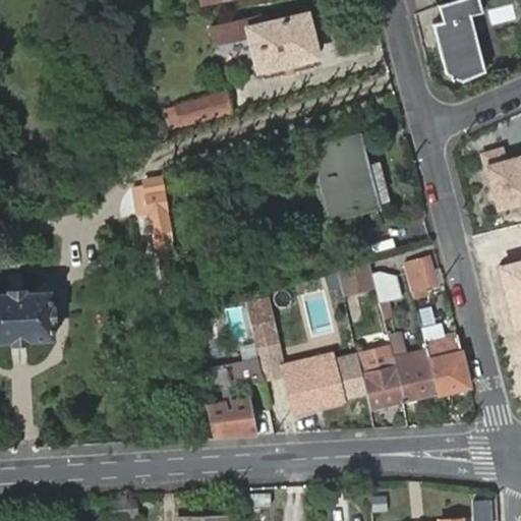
[(478,0),(455,0),(439,5),(443,19),(432,22),(446,74),(460,82),(485,71),(470,16),(482,12),(478,0)]
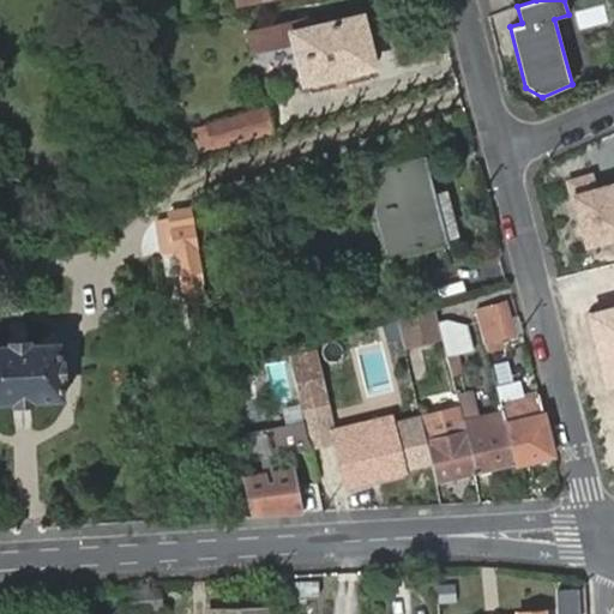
[(360,19),(293,35),(304,82),(372,65),(371,60),(374,59),(377,56),(379,52),(378,47),(375,42),(371,40),(366,38),(360,19)]
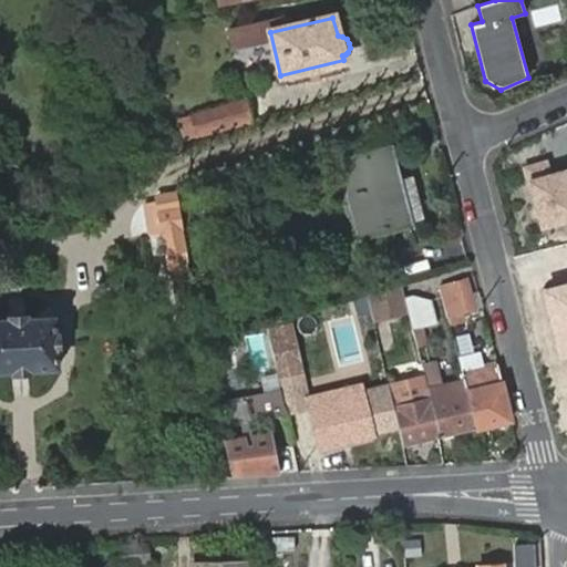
[(177,122),(183,142),(232,129),(226,109),(177,122)]
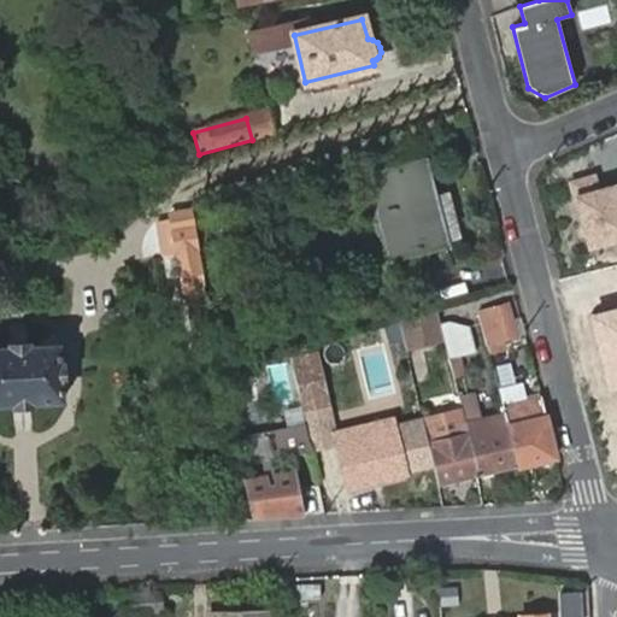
[(422,162),(366,176),(387,257),(444,241),(422,162)]
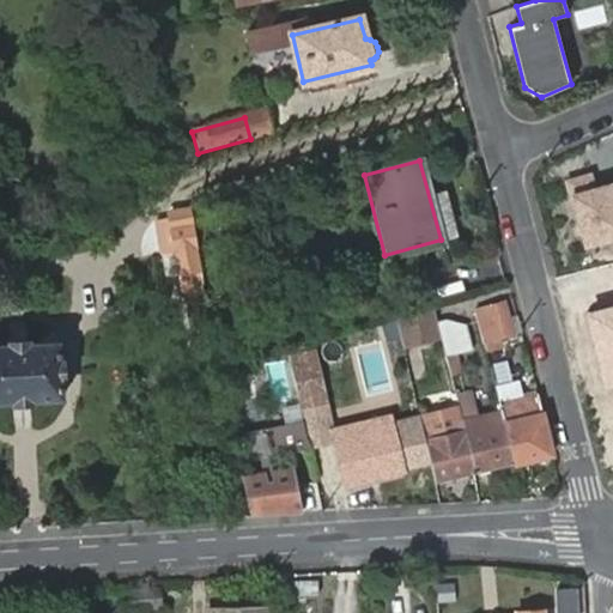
[(612,188),(577,194),(584,237),(612,232),(612,188)]
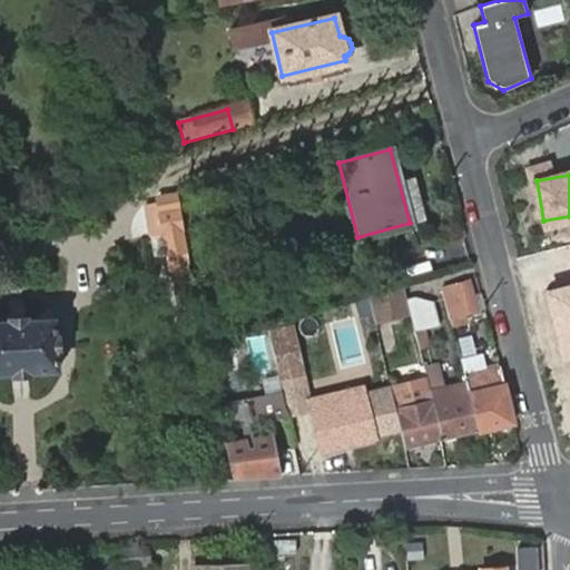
[(146,214),(149,235),(163,233),(168,268),(188,265),(174,194),(156,197),(158,212),(146,214)]
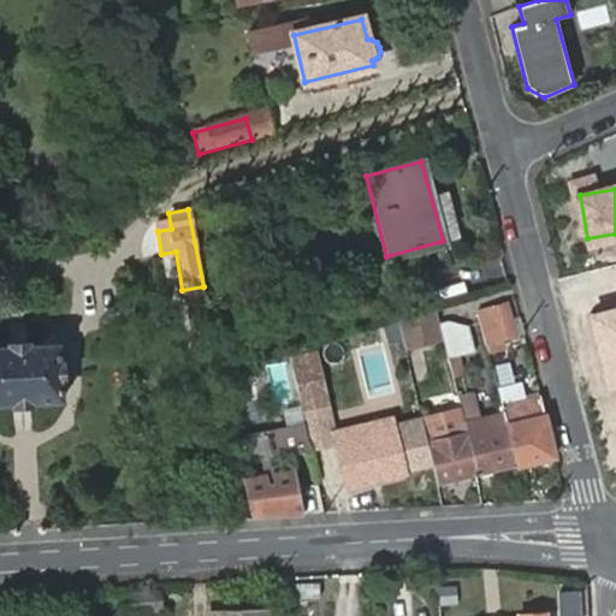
[(475,312),(484,344),(513,337),(505,303),(475,312)]
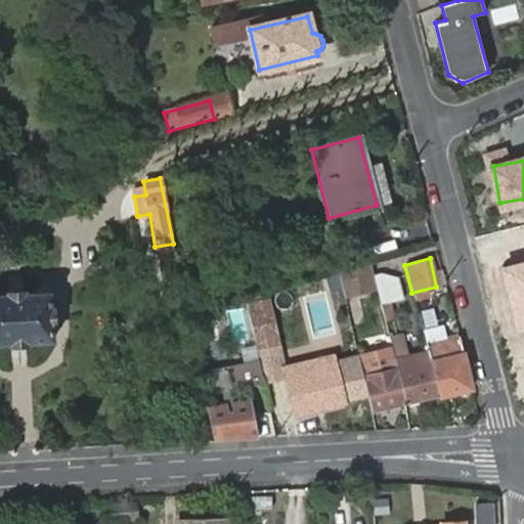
[(523,261),(501,267),(517,329),(523,325),(523,261)]
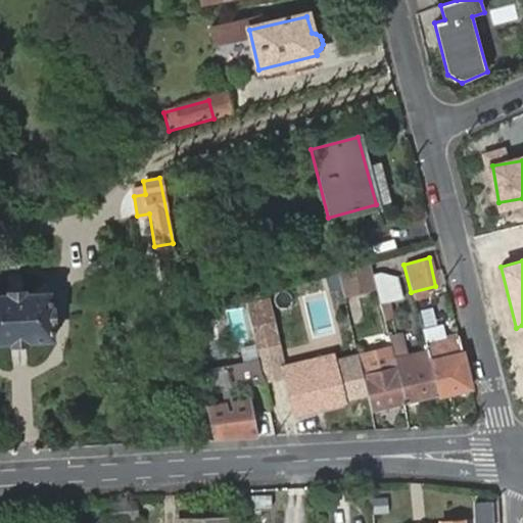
[(371,274),(378,303),(401,298),(395,276),(378,271),(371,274)]
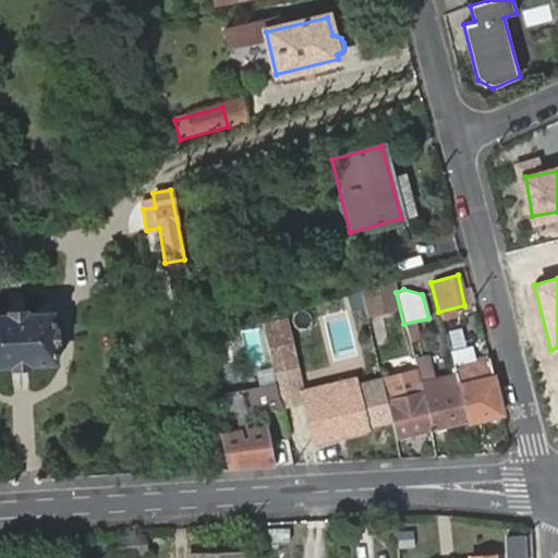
[(363,294),(374,339),(390,335),(379,290),(363,294)]
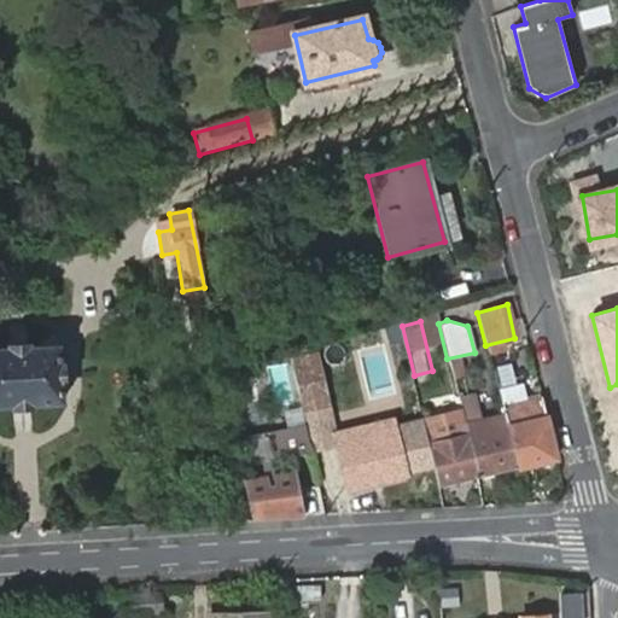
[(0,348),(0,404),(59,401),(56,345),(0,348)]
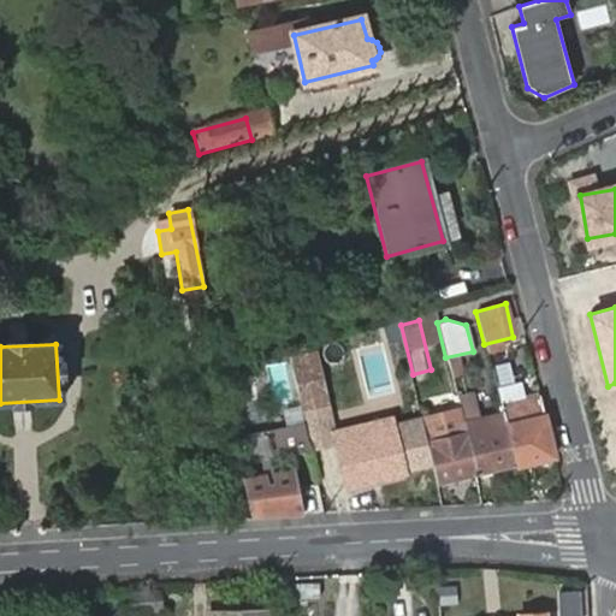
[(295,386),(300,407),(324,402),(313,353),(288,359),(295,386)]
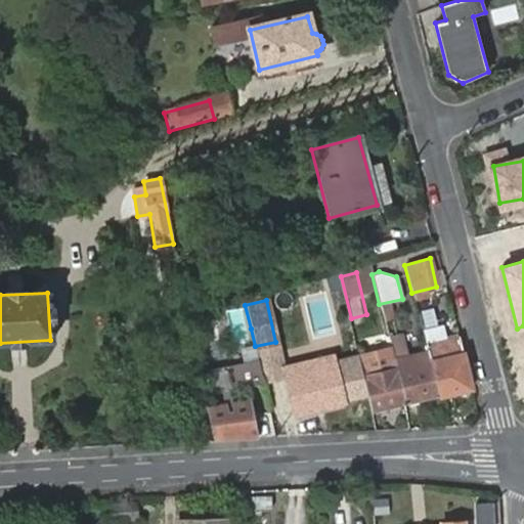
[(229,334),(251,329),(245,305),(245,303),(224,308),(229,334)]
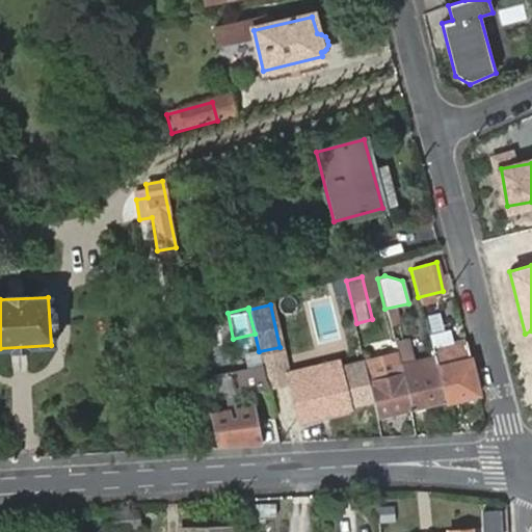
[(479,395),(466,340),(430,348),(432,356),(444,403),(479,395)]
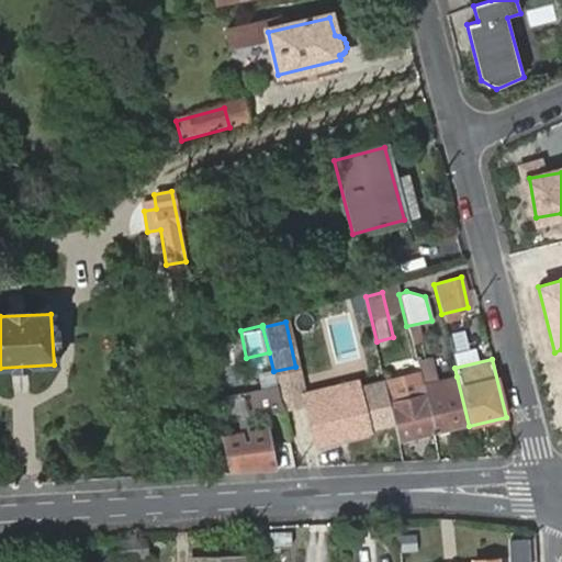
[(434,434),(469,426),(457,377),(422,385),(424,396),(434,434)]
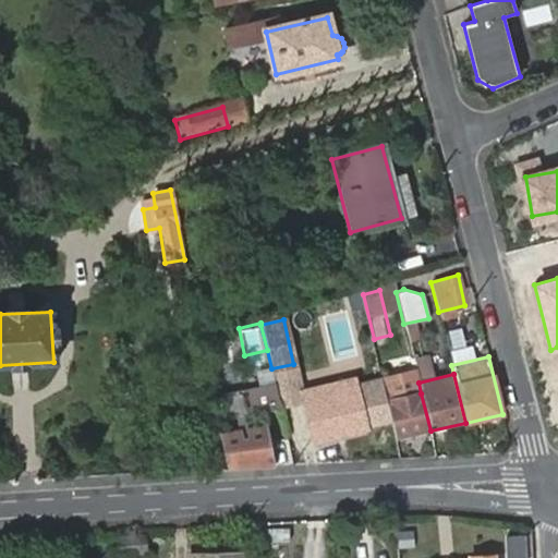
[(323,393),(320,385),(301,389),(315,443),(365,431),(351,376),(341,378),(343,388),(323,393)]
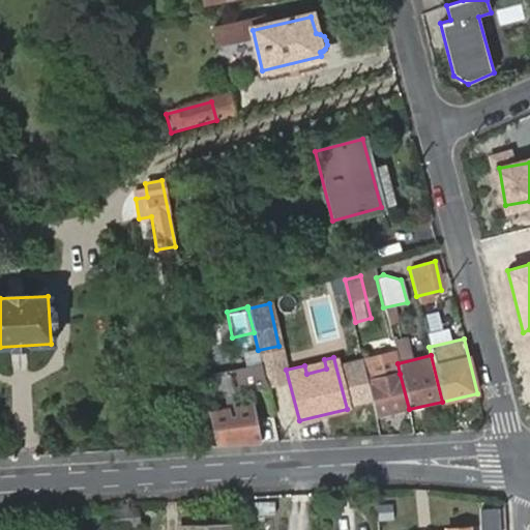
[(324,359),(304,365),(306,374),(326,369),(324,359)]
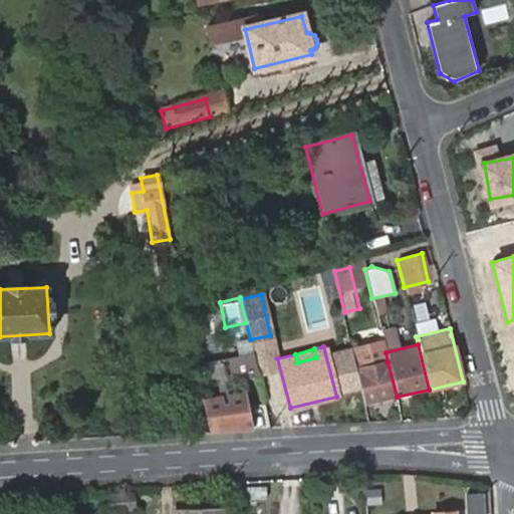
[(355,370),(388,362),(386,352),(352,359),(355,370)]
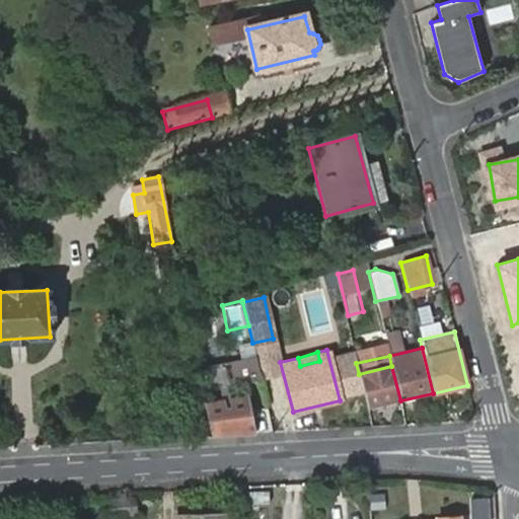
[(256,359),(198,371),(201,392),(221,387),(223,400),(204,403),(211,436),(255,434),(247,395),(228,399),(226,387),(262,380),(256,359)]
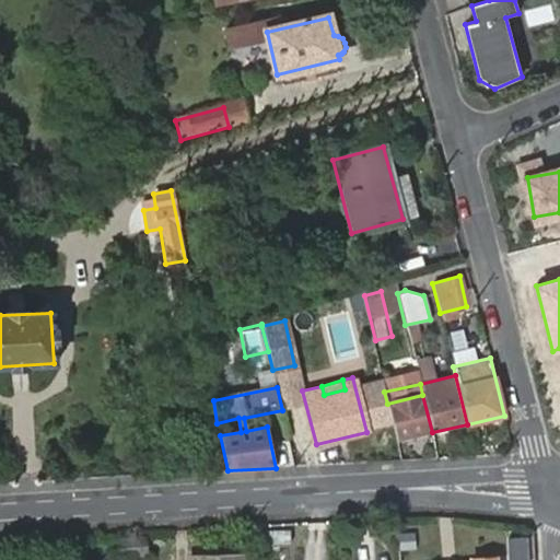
[(396,440),(432,432),(422,395),(387,404),(396,440)]
